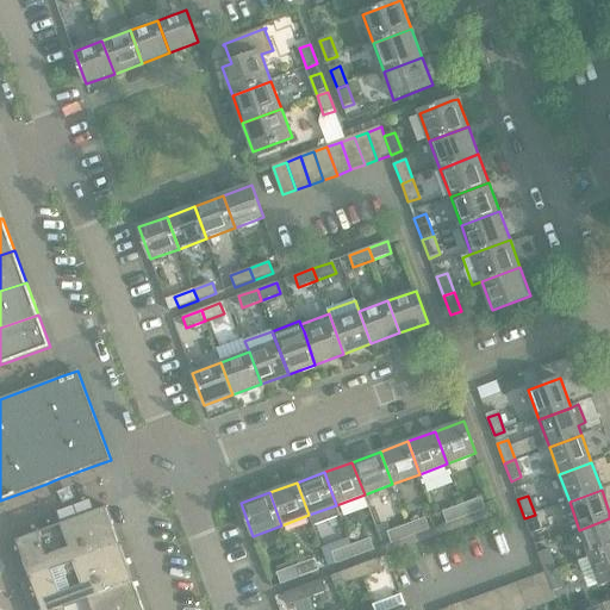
[(462,504),(466,516),(485,509),(481,497),(462,504)]
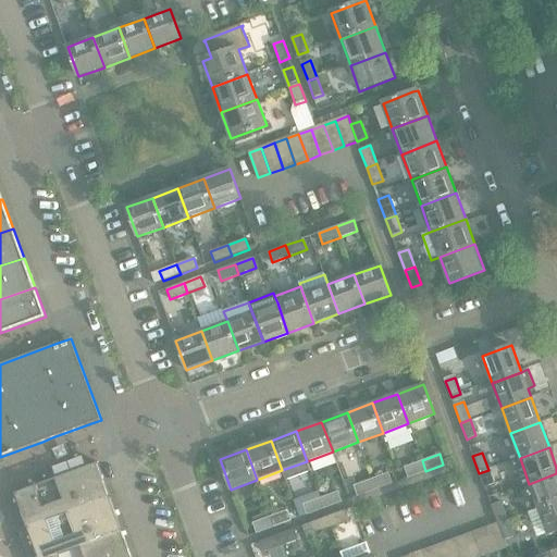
[(408,478),(425,471),(422,460),(404,467),(408,478)]
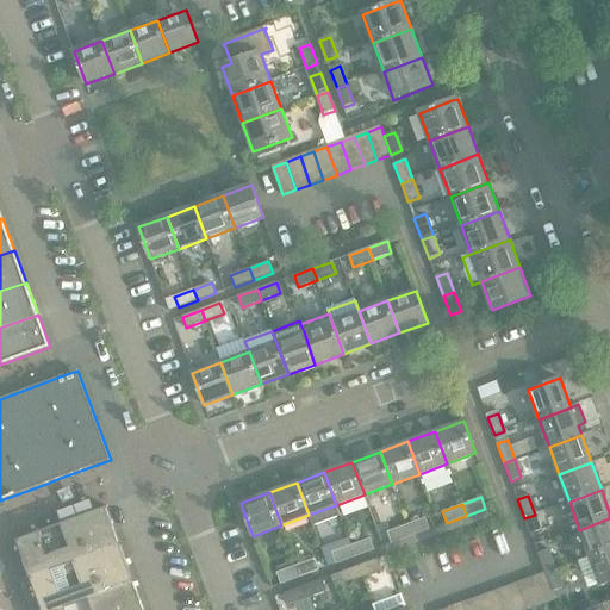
[(81,560),(122,545),(107,506),(68,522),(81,560)]
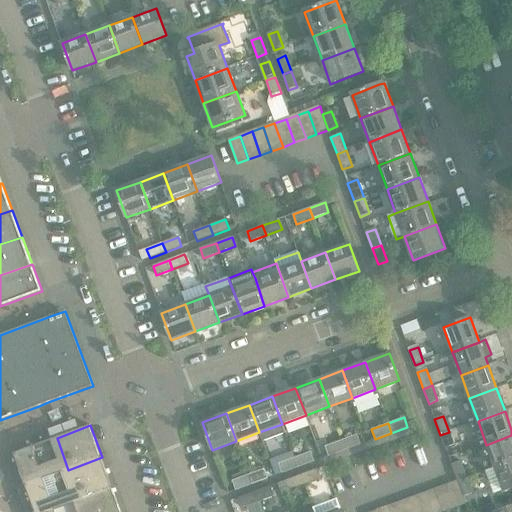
[(449,432),(440,435),(446,450),(455,447),(449,432)]
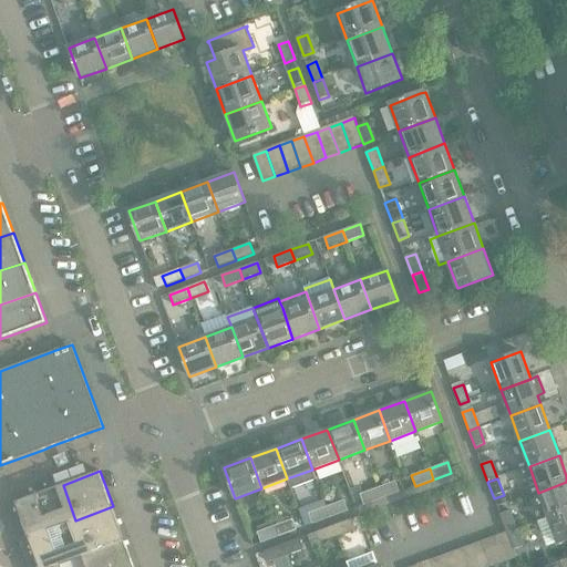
[(395,481),(379,487),(382,498),(400,492),(395,481)]
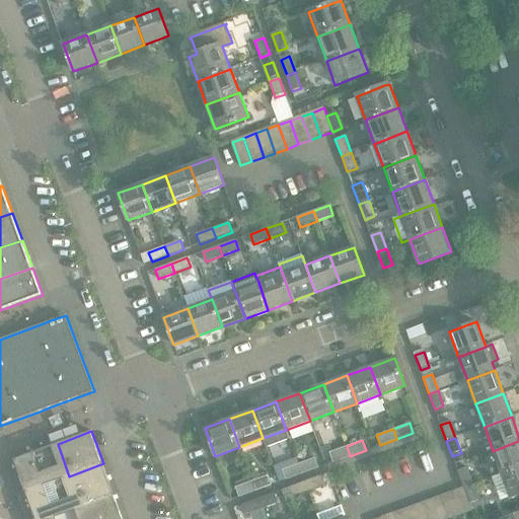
[(518,466),(518,441),(493,451),(502,473),(518,466)]
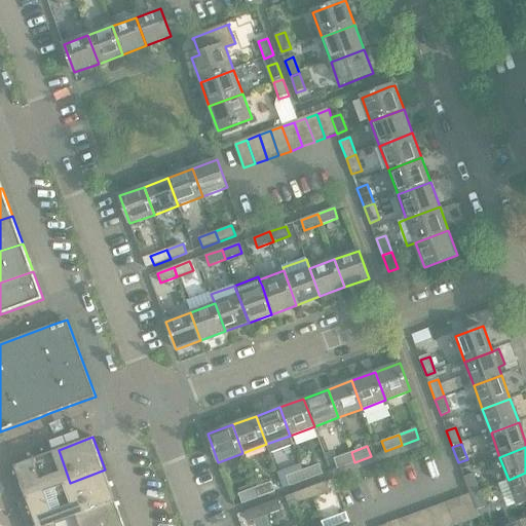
[(26,498),(70,483),(59,450),(14,465),(26,498)]
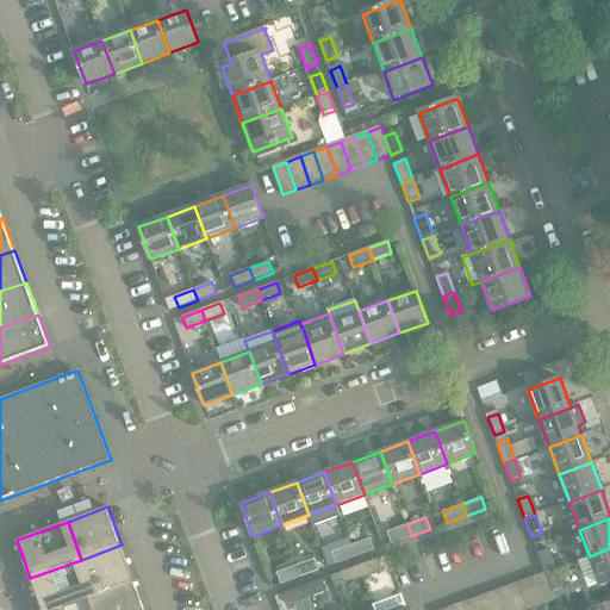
[(392,543),(411,536),(408,524),(388,531),(392,543)]
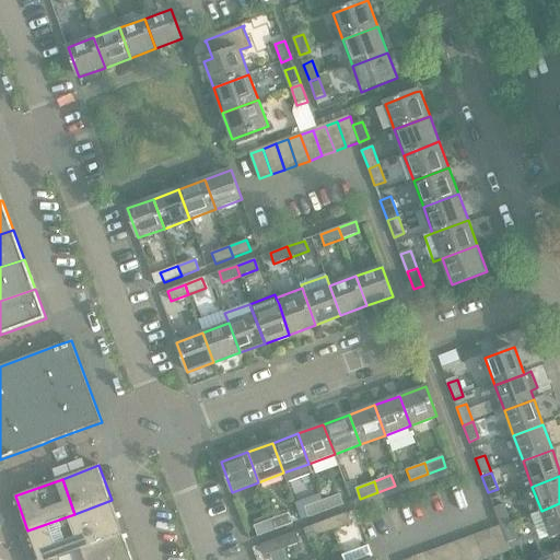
[(323,500),(326,511),(345,504),(340,493),(323,500)]
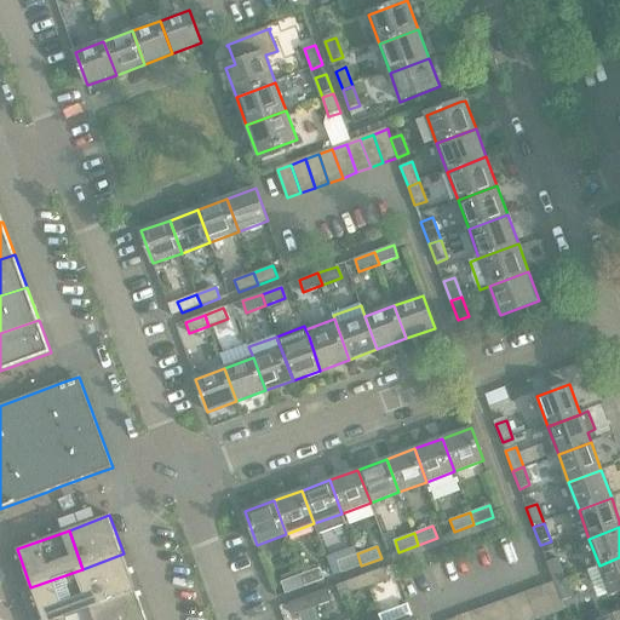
[(42,619),(58,619),(138,591),(124,554),(82,569),(30,587),(42,619)]
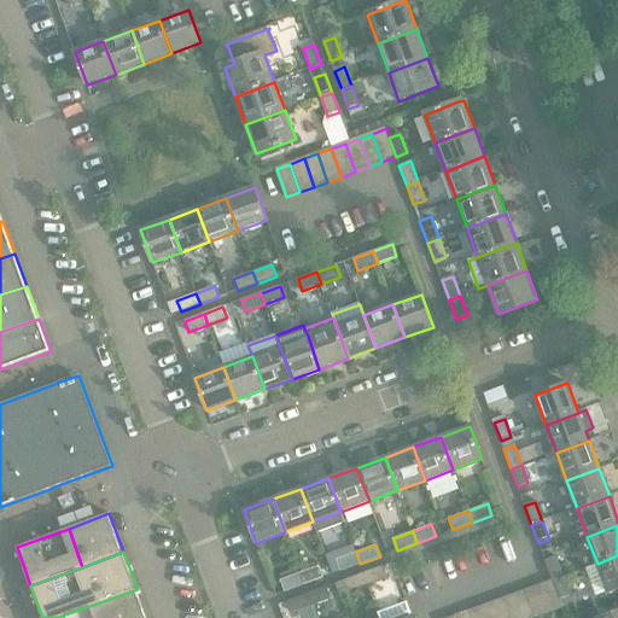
[(342,571),(360,564),(356,552),(337,559),(342,571)]
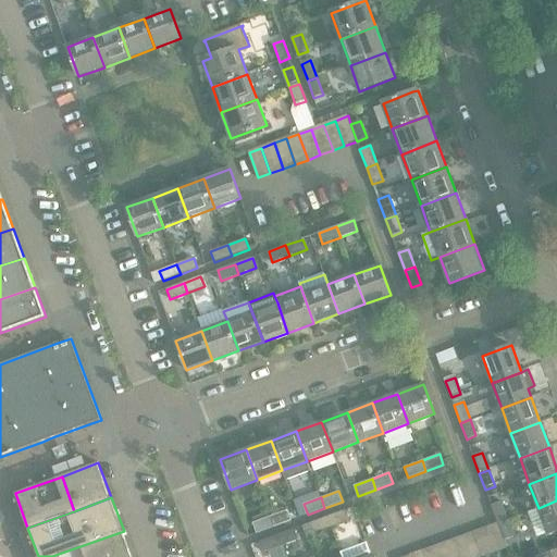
[(537,537),(556,530),(556,500),(539,508),(528,512),(537,537)]
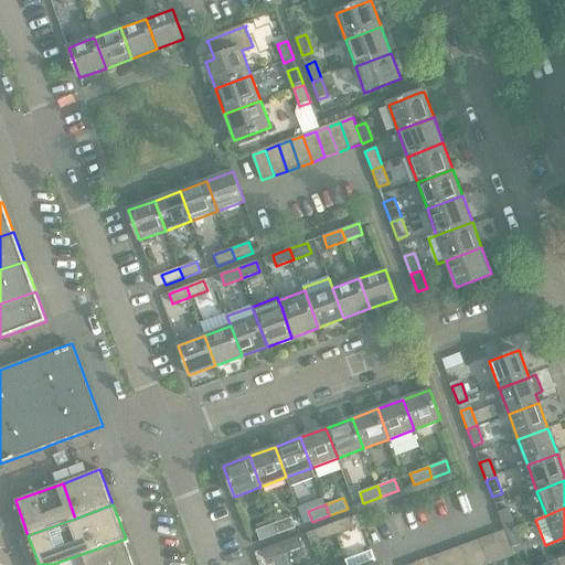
[(498,513),(504,531),(514,526),(508,510),(498,513)]
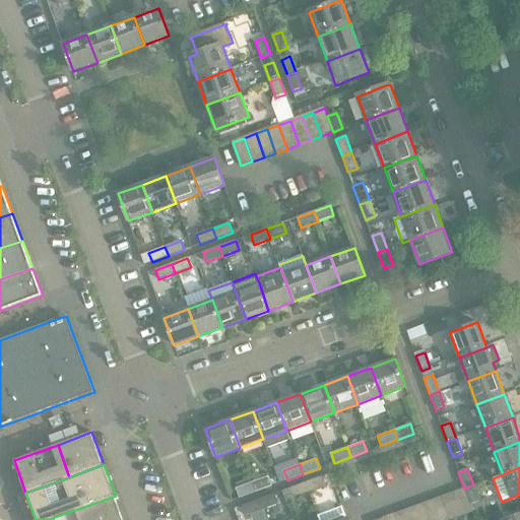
[(268,475),(252,481),(256,492),(272,485),(268,475)]
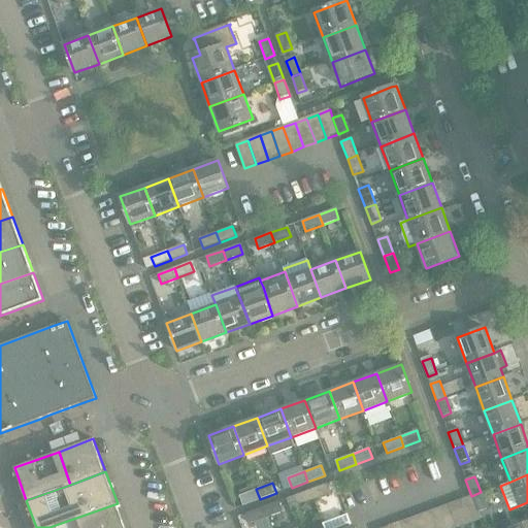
[(328,485),(310,491),(315,500),(331,494),(328,485)]
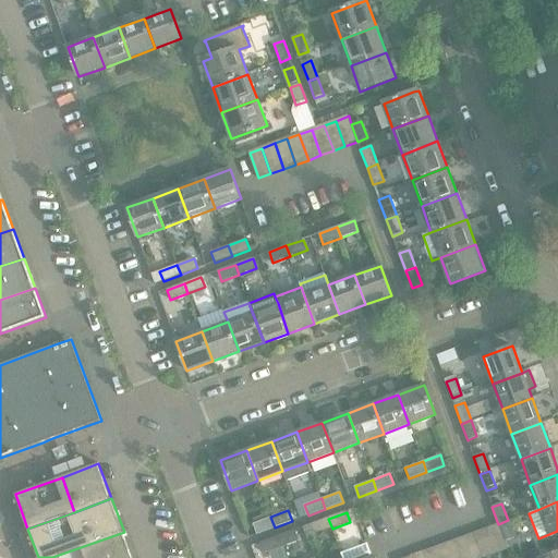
[(257,534),(275,528),(270,517),(254,523),(257,534)]
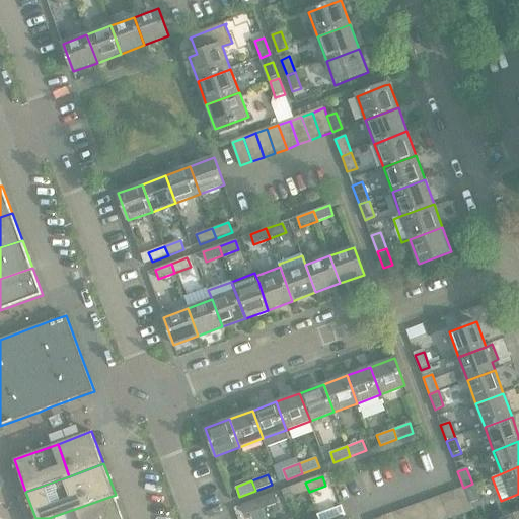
[(309,492),(305,483),(290,488),(294,498),(309,492)]
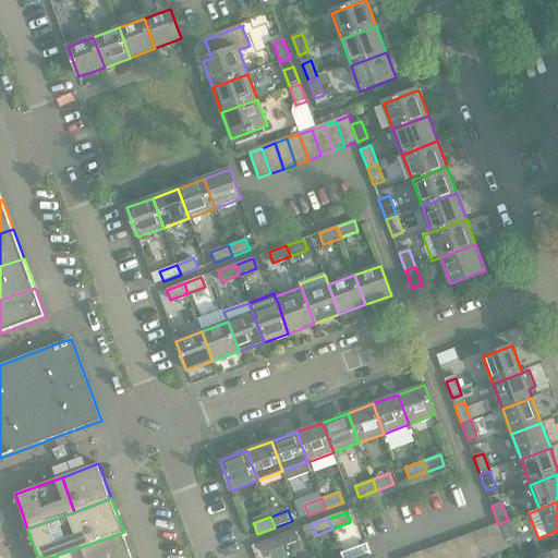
[(514,537),(508,520),(498,524),(505,541),(514,537)]
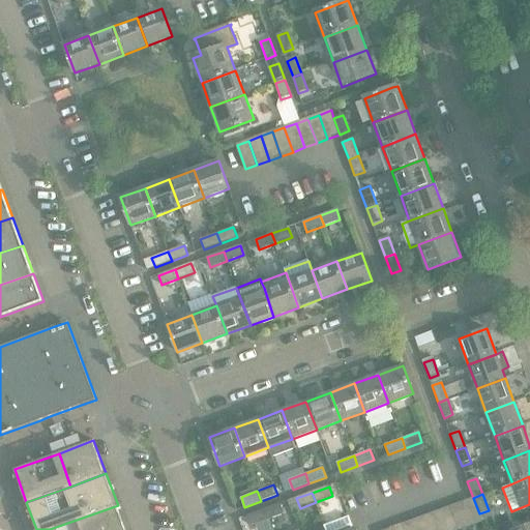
[(479,513),(473,498),(461,502),(470,528),(482,523),(479,513)]
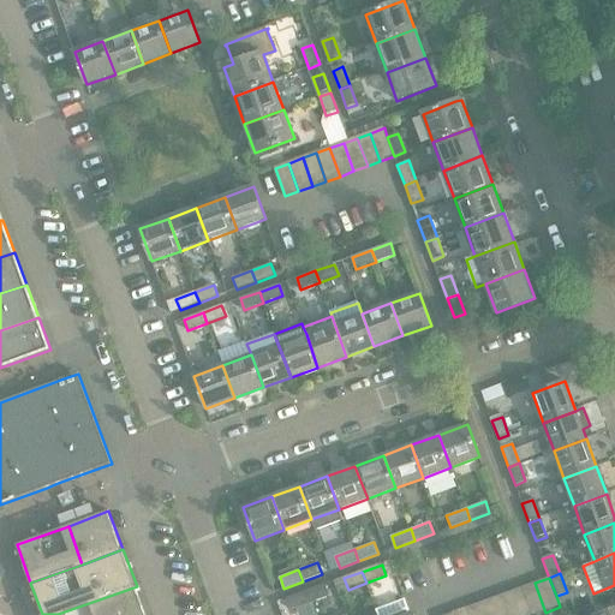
[(521,587),(531,614),(537,614),(545,613),(535,583),(521,587)]
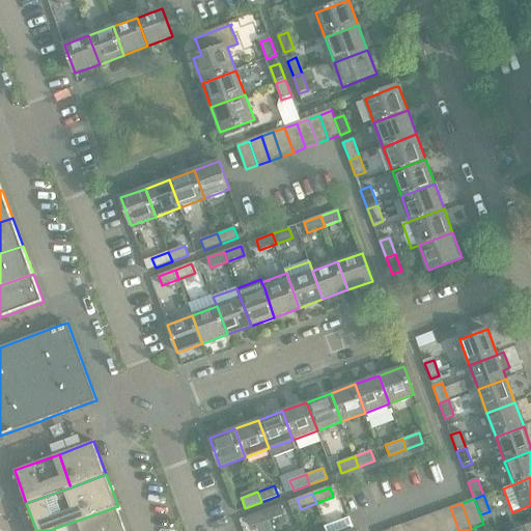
[(281,505),(264,511),(269,521),(284,514),(281,505)]
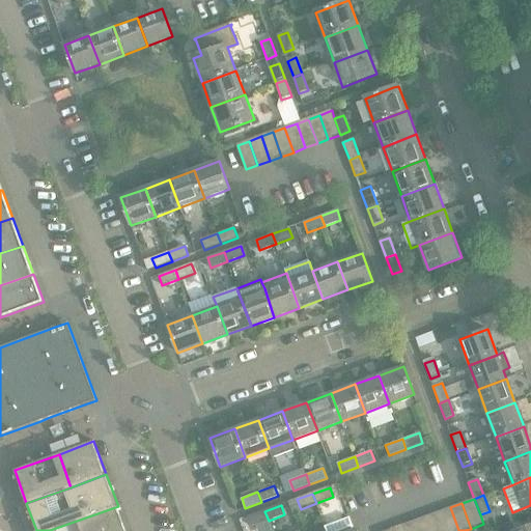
[(50,530),(127,530),(118,506),(50,530)]
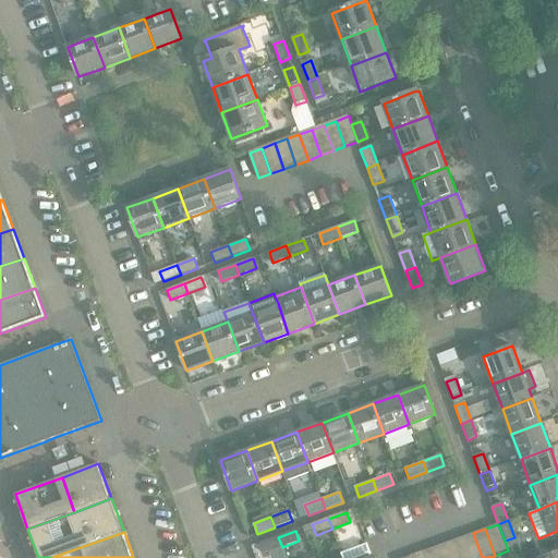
[(461,537),(468,557),(482,557),(473,533),(461,537)]
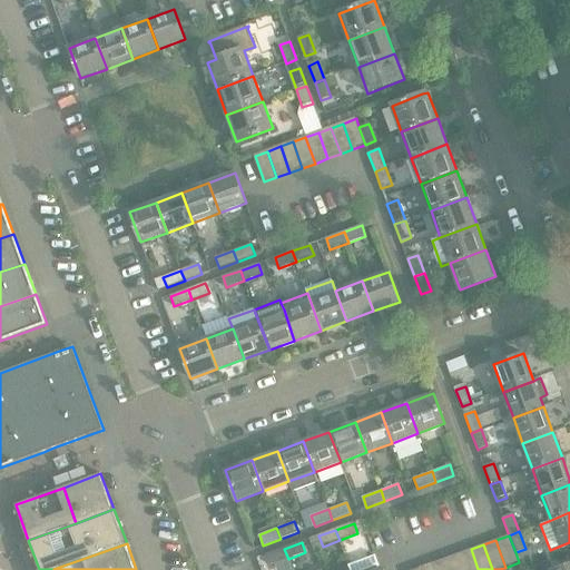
[(271,566),(288,559),(284,549),(267,554),(271,566)]
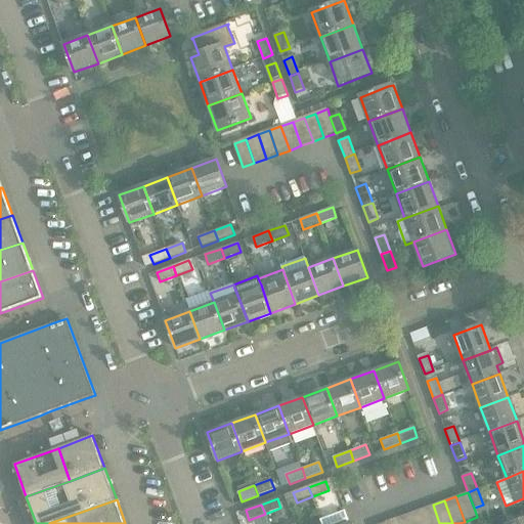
[(422,509),(427,523),(439,523),(433,505),(422,509)]
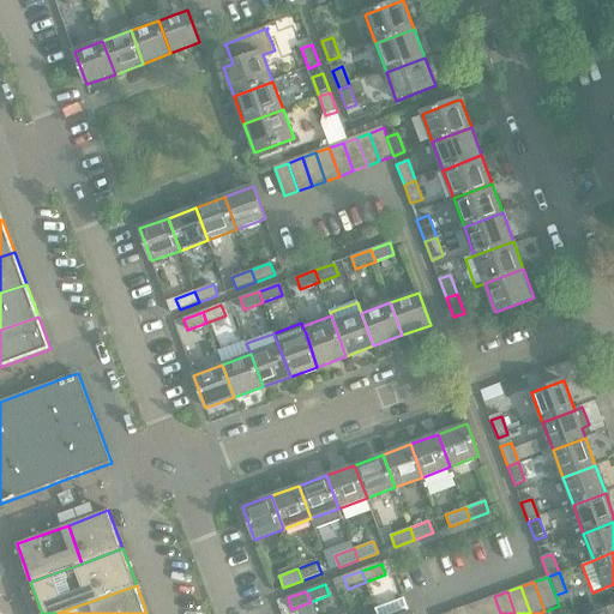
[(485,613),(500,613),(494,596),(481,601),(485,613)]
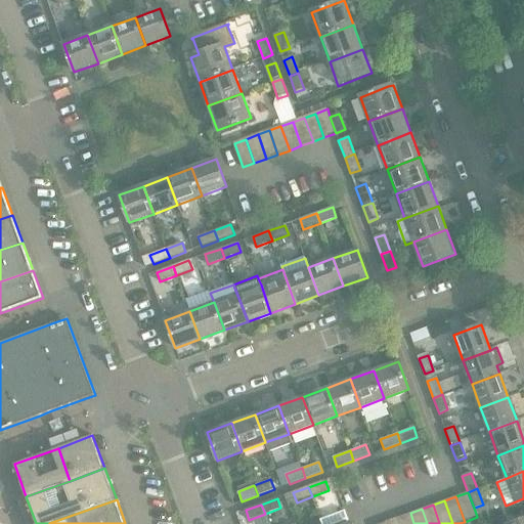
[(321,521),(321,523),(350,523),(346,512),(321,521)]
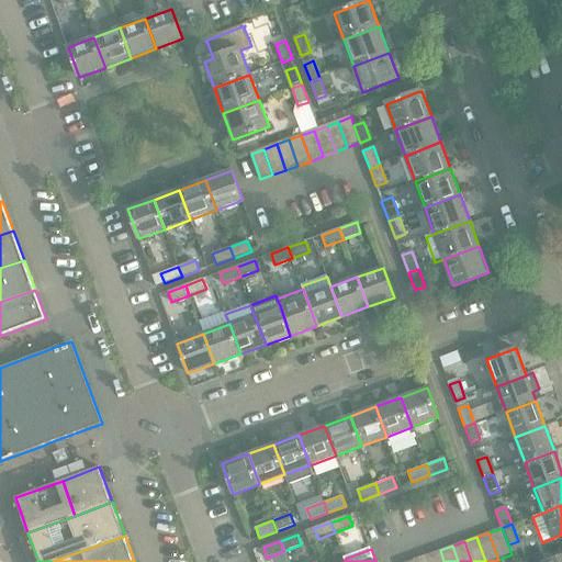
[(444,561),(440,550),(427,555),(429,561),(444,561)]
